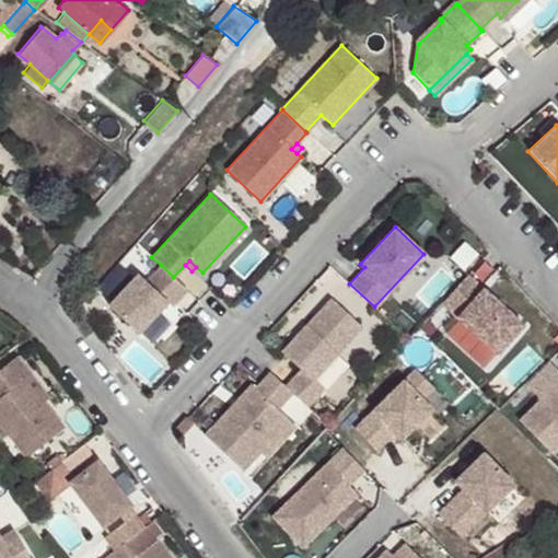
[(173,277),(161,265),(146,281),(137,274),(108,304),(138,333),(167,301),(172,304),(186,289),(173,277)]
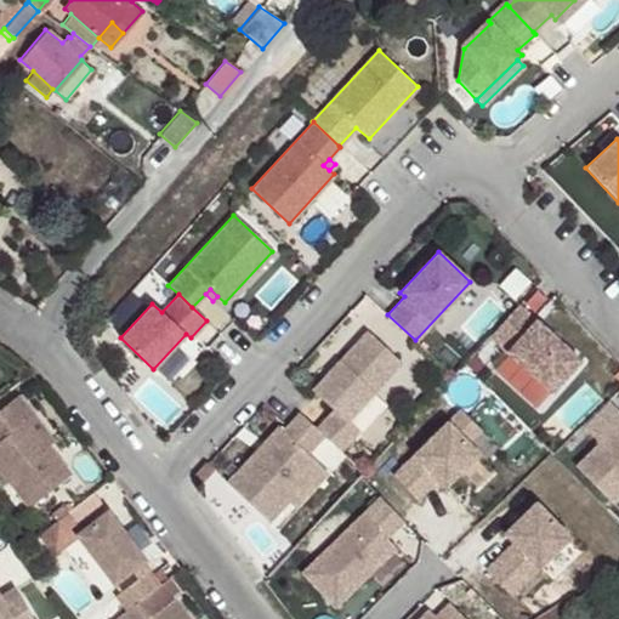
[(517,304),(488,335),(550,392),(579,362),(517,304)]
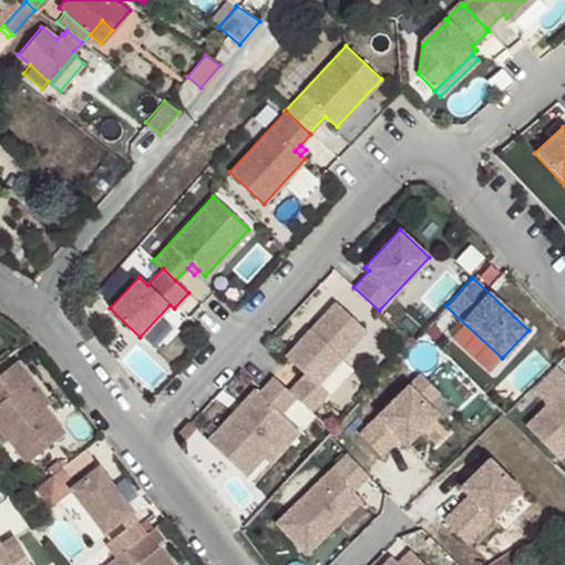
[(335,301),(285,355),(305,373),(288,390),(294,397),(309,411),(327,392),(316,383),(366,330),(335,301)]
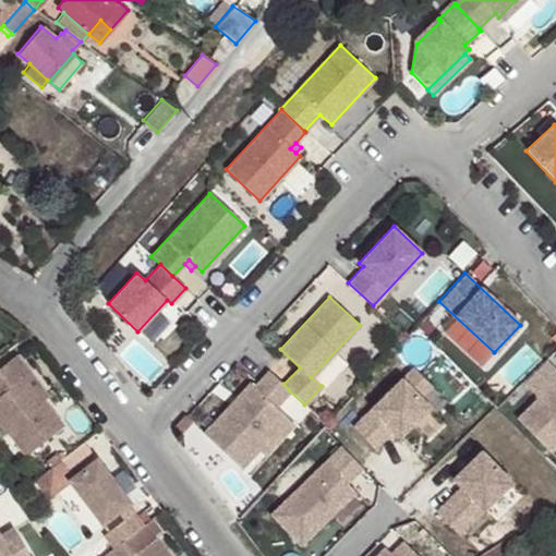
[(0,423),(7,432),(24,455),(62,425),(43,400),(24,375),(28,372),(15,354),(0,366),(0,423)]
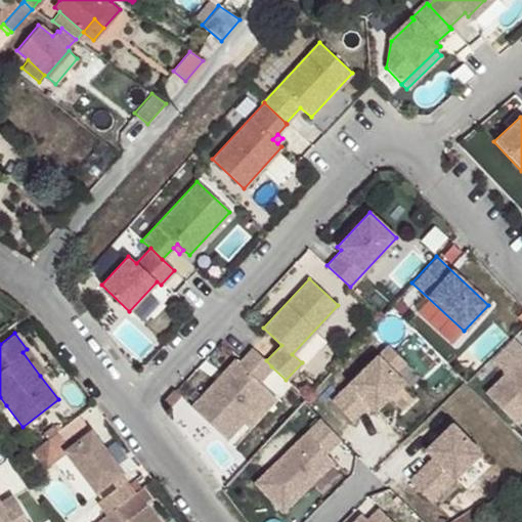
[(504,374),(484,392),(514,424),(521,416),(521,348),(512,338),(489,358),(504,374)]
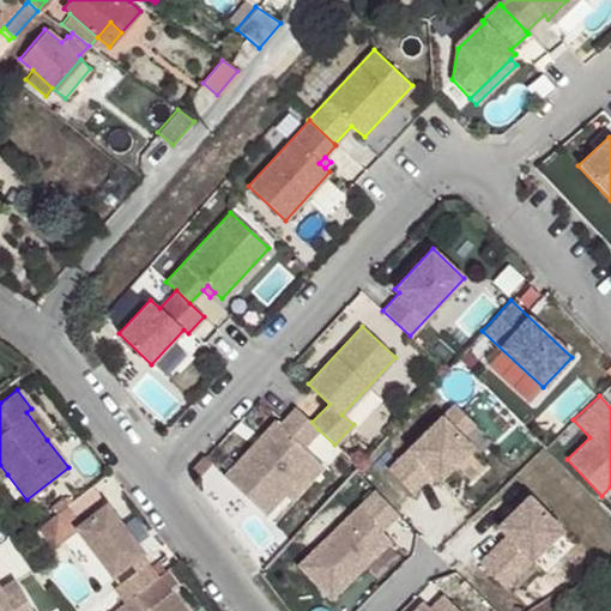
[(388,469),(411,492),(425,478),(419,471),(425,466),(431,472),(439,479),(472,447),(460,436),(475,423),(454,404),(388,469)]
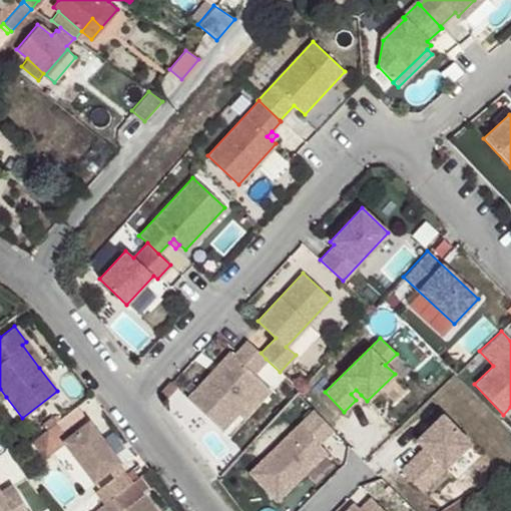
[(228,352),(187,397),(220,429),(236,412),(263,384),(252,374),(266,359),(261,353),(246,340),(232,355),(228,352)]
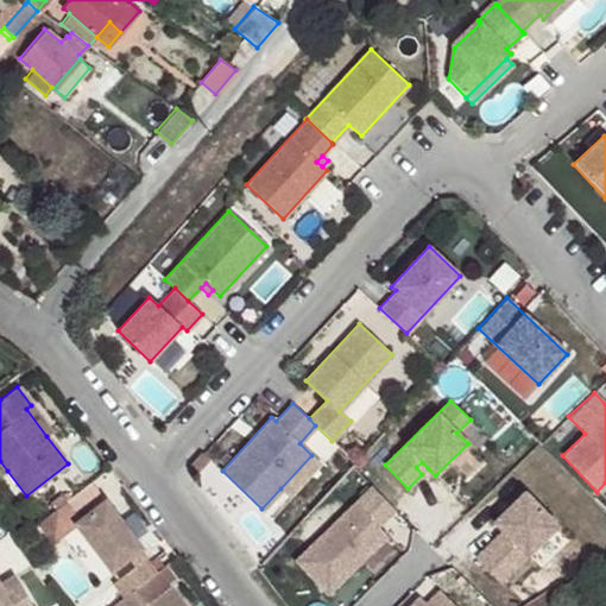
[(31,405),(26,409),(46,436),(52,431),(31,405)]
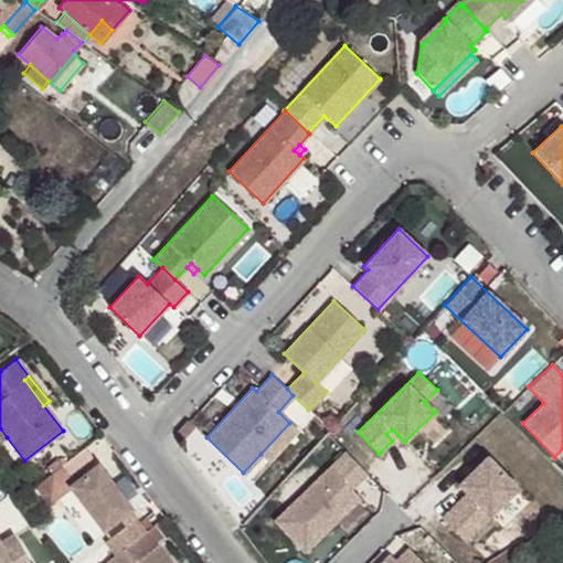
[(188,421),(187,420),(176,432),(182,438),(193,426),(188,421)]
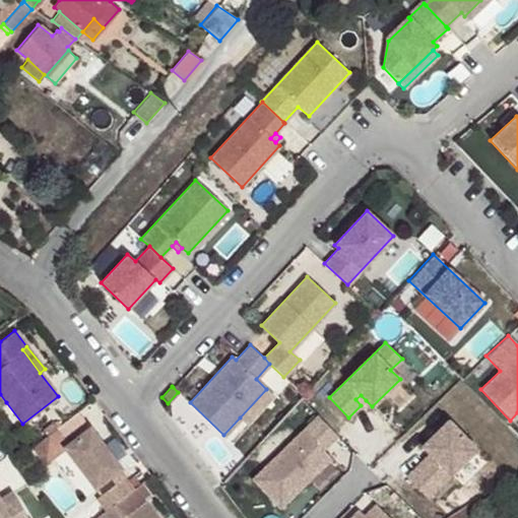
[(272,394),(266,389),(240,417),(245,423),(272,394)]
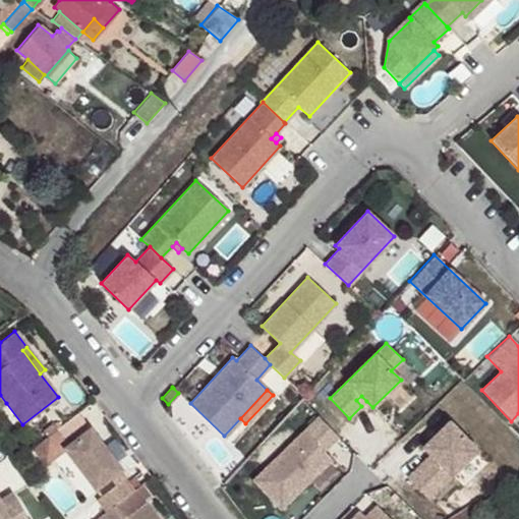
[(361,406),(366,401),(361,396),(356,400),(361,406)]
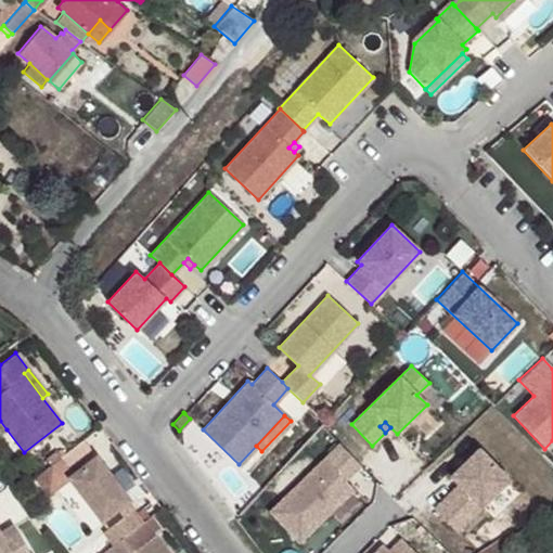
[(270,509),(298,539),(346,494),(342,491),(350,484),(345,478),(361,464),(341,442),(270,509)]
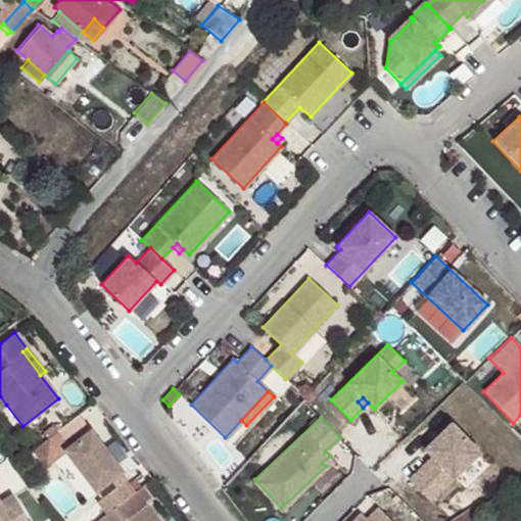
[(426,462),(408,478),(429,500),(478,452),(451,423),(424,448),(431,456),(436,461),(430,466),(426,462)]
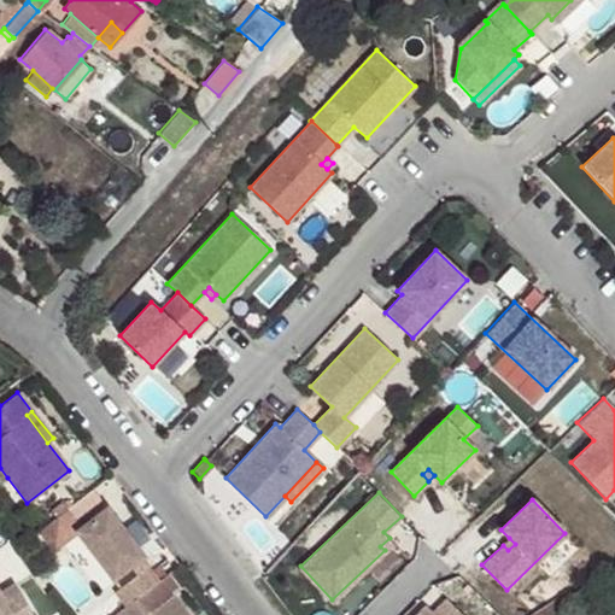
[(77,533),(112,579),(142,556),(106,508),(81,527),(76,531),(77,533)]
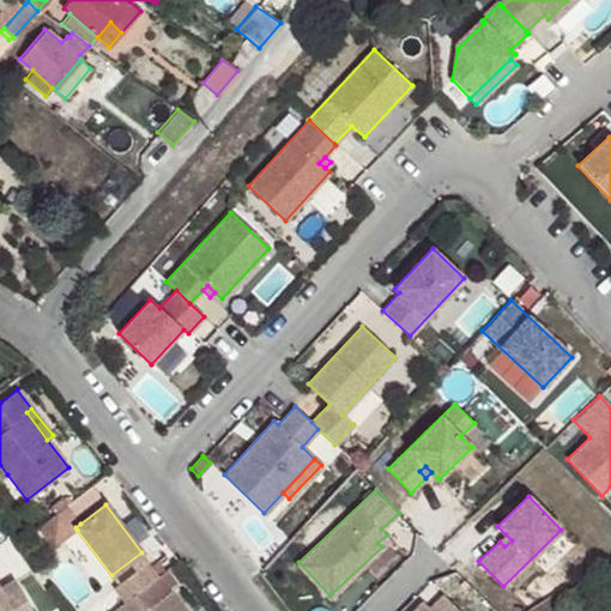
[(66,506),(37,527),(53,548),(77,530),(76,527),(80,524),(66,506)]
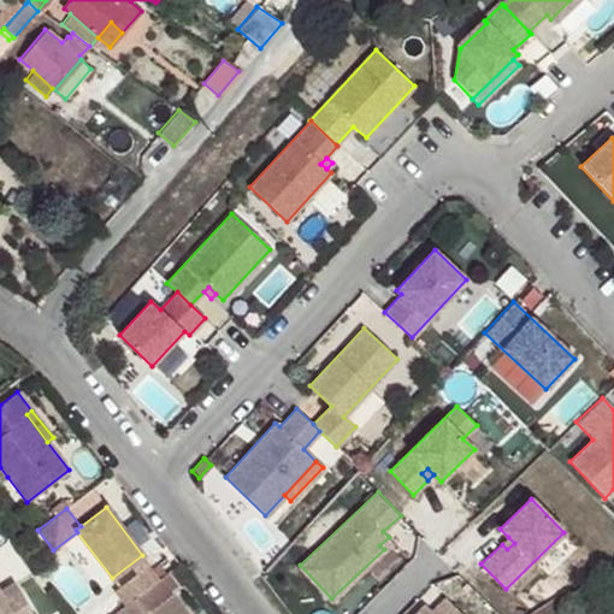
[(379,545),(384,549),(393,542),(389,537),(379,545)]
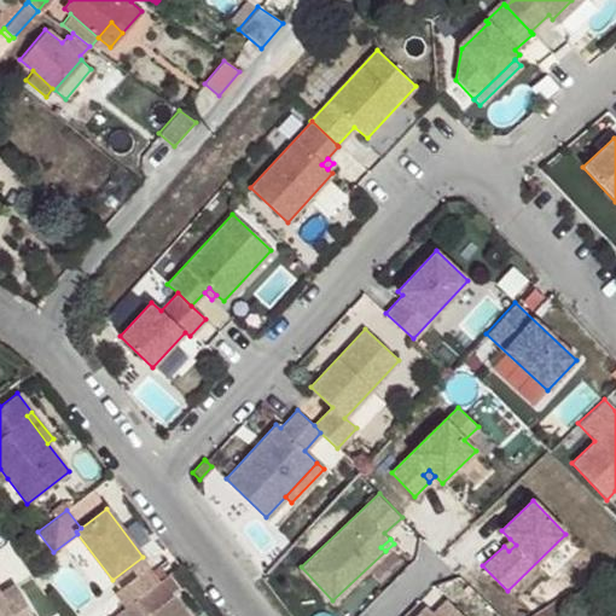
[(516,545),(510,539),(504,546),(509,551),(516,545)]
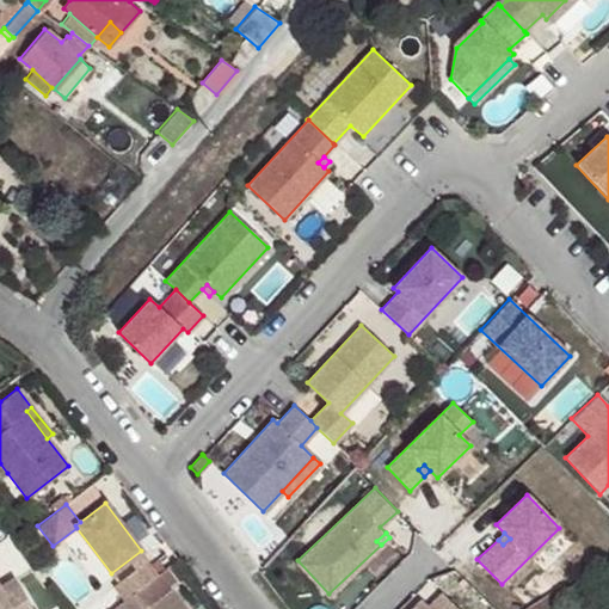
[(112,585),(123,600),(139,588),(155,574),(164,568),(155,558),(148,565),(145,560),(112,585)]
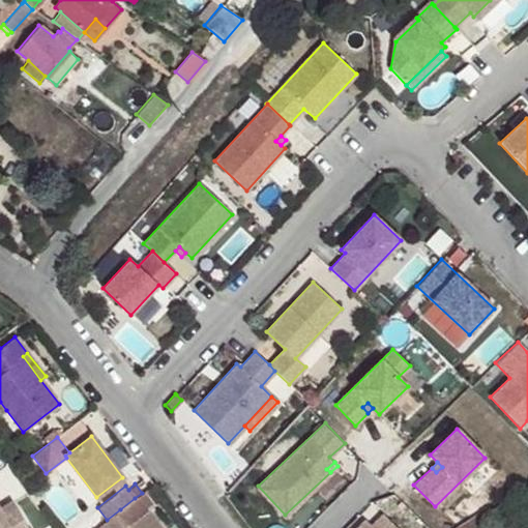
[(135,498),(120,509),(130,523),(147,510),(153,505),(143,492),(135,498)]
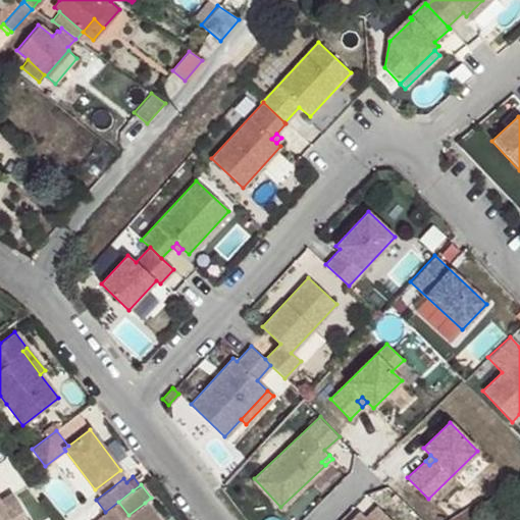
[(0,519),(27,519),(12,494),(0,501),(0,519)]
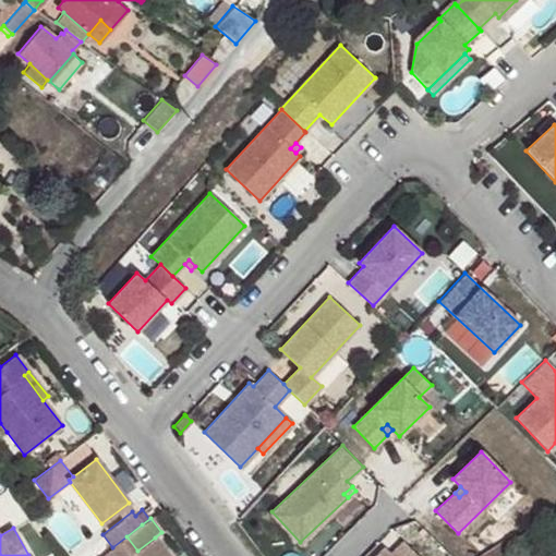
[(99,555),(168,555),(155,538),(137,551),(127,536),(112,547),(99,555)]
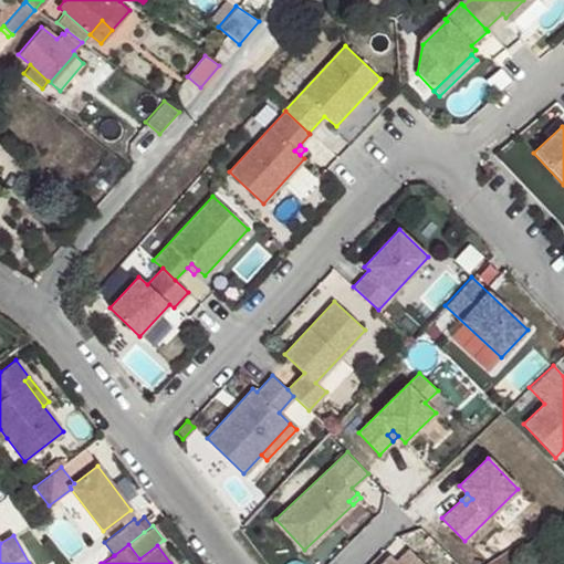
[(389,553),(378,563),(425,563),(408,547),(396,560),(389,553)]
